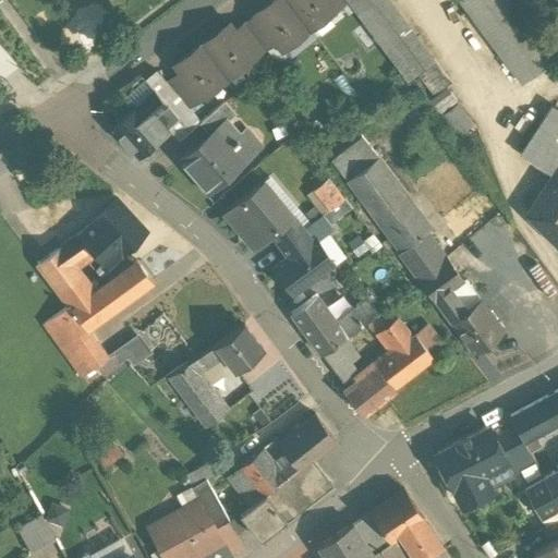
[(278,0),(256,17),(276,43),(282,52),(335,12),(325,0),(278,0)]
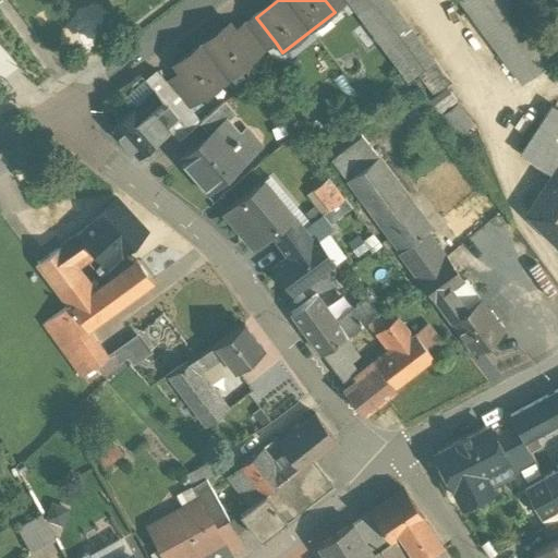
[(347,3),(343,0),(325,0),(335,12),(347,3)]
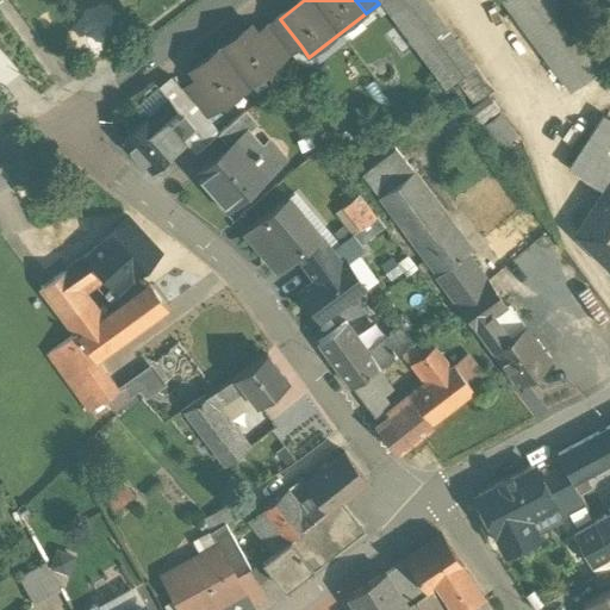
[(424,0),(375,0),(379,4),(444,93),(456,86),(456,85),(477,70),(424,0)]
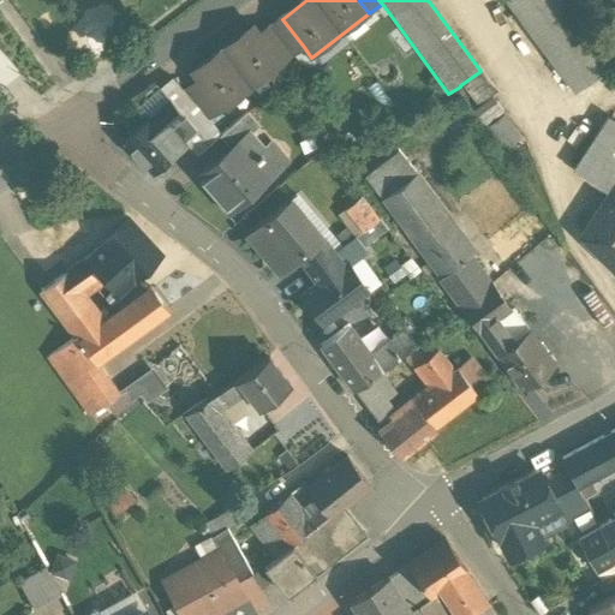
[(611,70),(557,0),(503,0),(578,96),(611,70)]
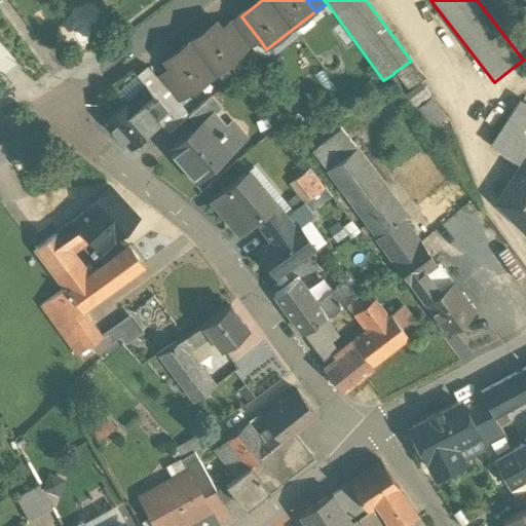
[(260,40),(242,19),(222,35),(238,57),(260,40)]
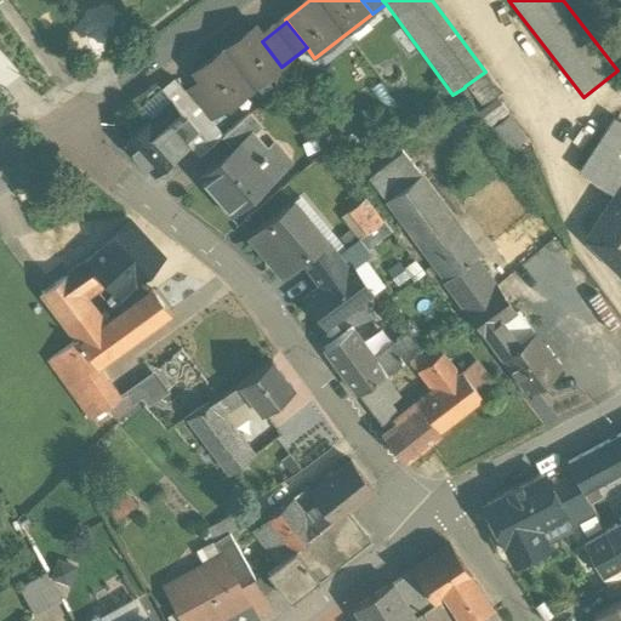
[(255,30),(195,75),(203,85),(223,112),(281,67),(262,41),(255,30)]
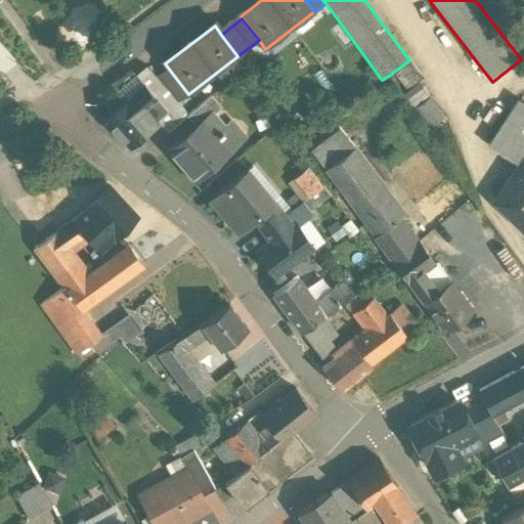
[(409,60),(392,73),(407,93),(425,81),(409,60)]
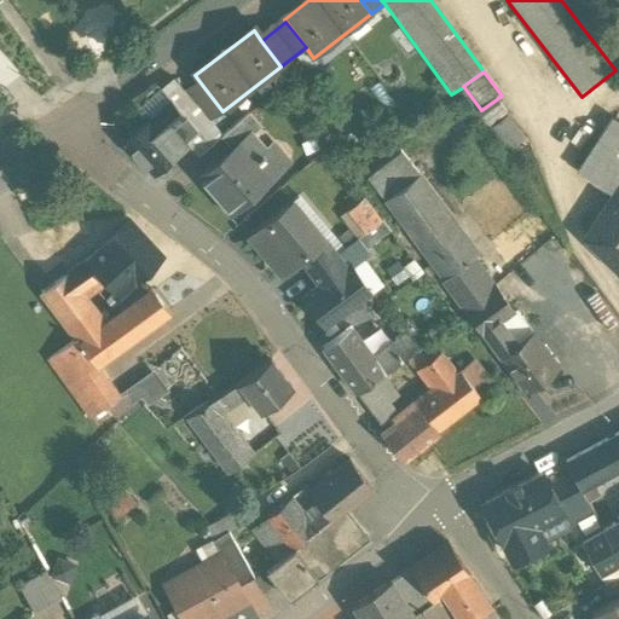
[(223,111),(202,85),(186,97),(208,123),(223,111)]
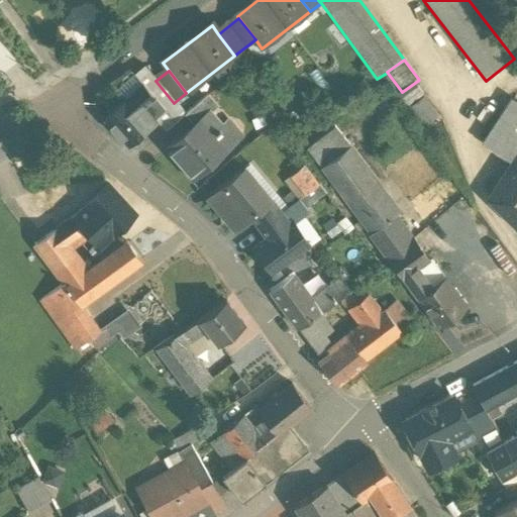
[(156,81),(153,79),(142,89),(165,114),(157,121),(167,133),(186,117),(174,103),(156,81)]
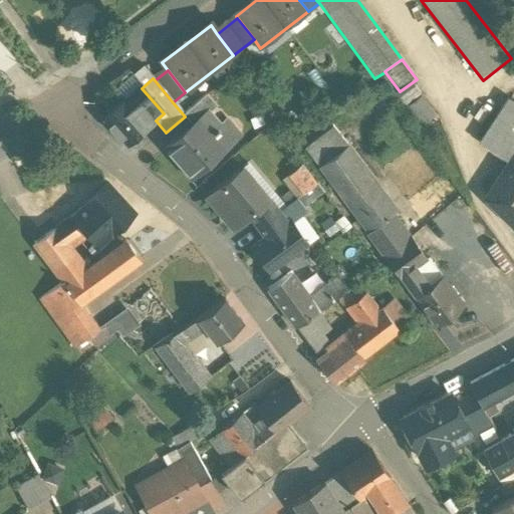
[(142,88),(104,121),(126,147),(156,120),(164,113),(142,88)]
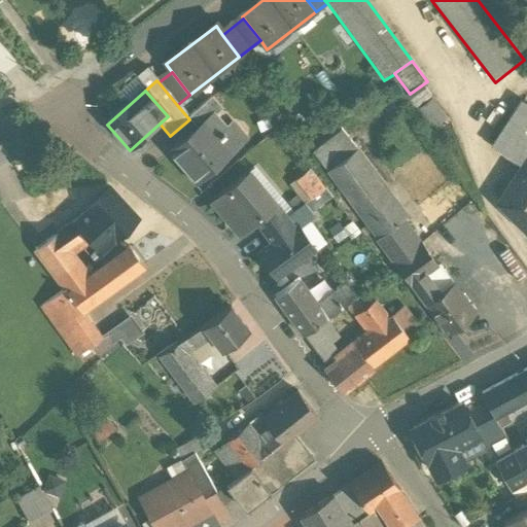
[(213,98),(189,119),(198,131),(206,124),(207,125),(215,116),(223,110),(213,98)]
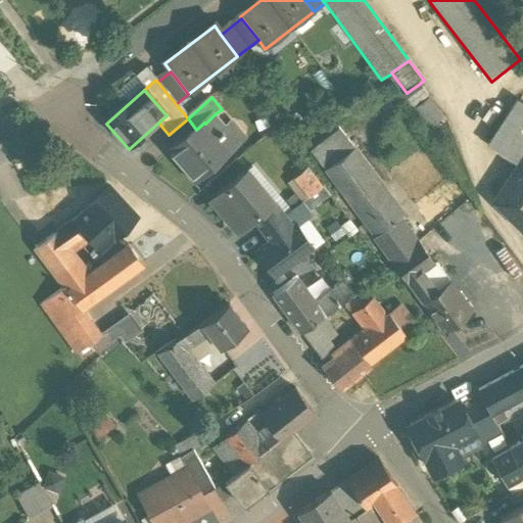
[(522,105),(517,102),(487,149),(519,169),(522,161),(522,105)]
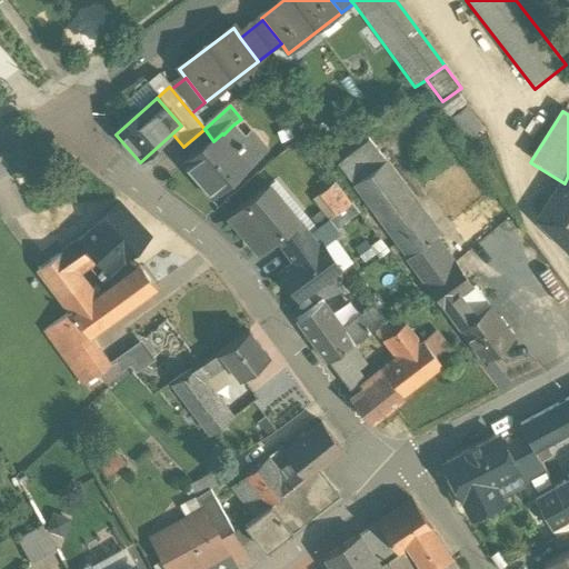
[(260,158),(232,126),(223,135),(222,133),(213,141),(183,167),(211,199),(260,158)]
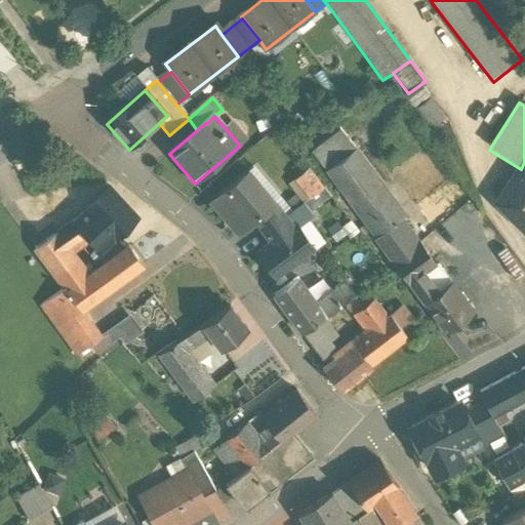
[(340,131),(313,154),(327,173),(356,152),(340,131)]
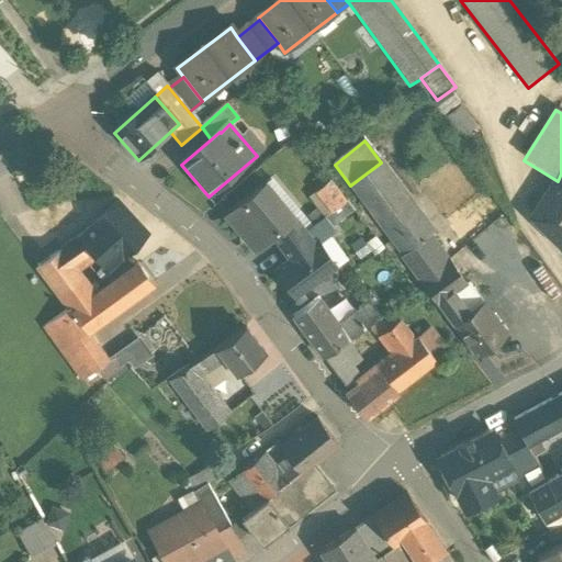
[(434,234),(381,163),(350,186),(404,256),(430,236),(430,237),(434,234)]
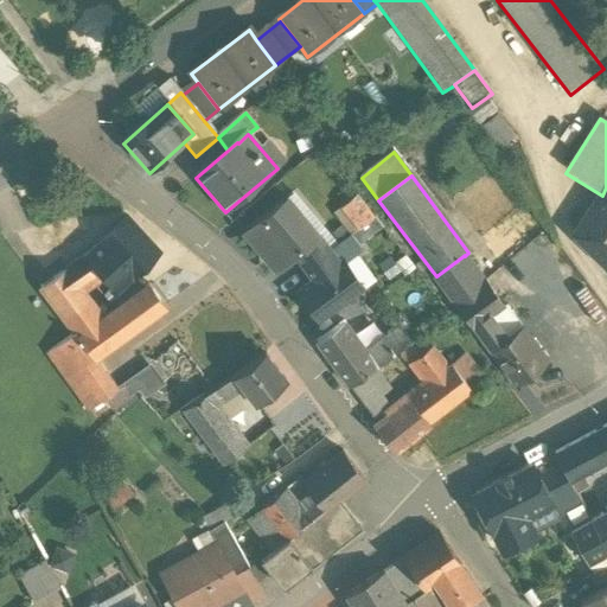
[(606,187),(602,196),(575,237),(606,267),(606,187)]
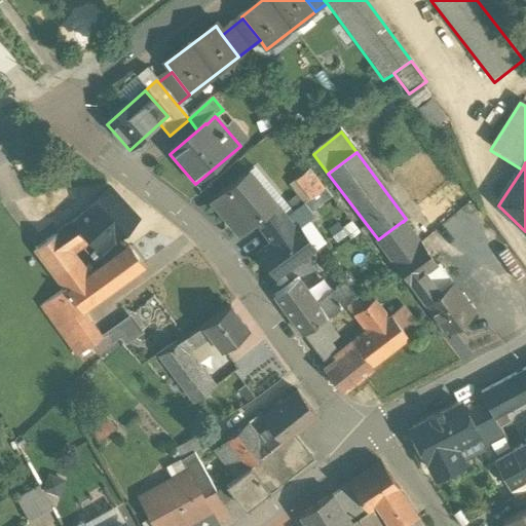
[(249,173),(212,203),(238,235),(255,222),(275,204),(249,173)]
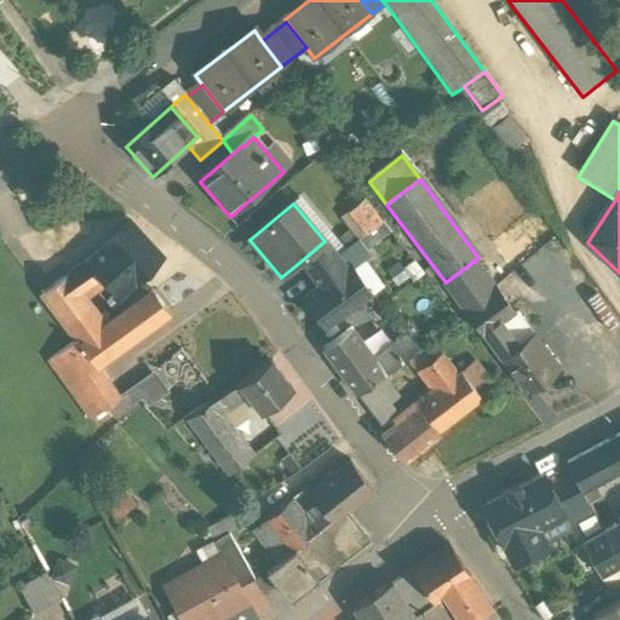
[(131,227),(93,259),(105,279),(119,267),(135,283),(161,259),(131,227)]
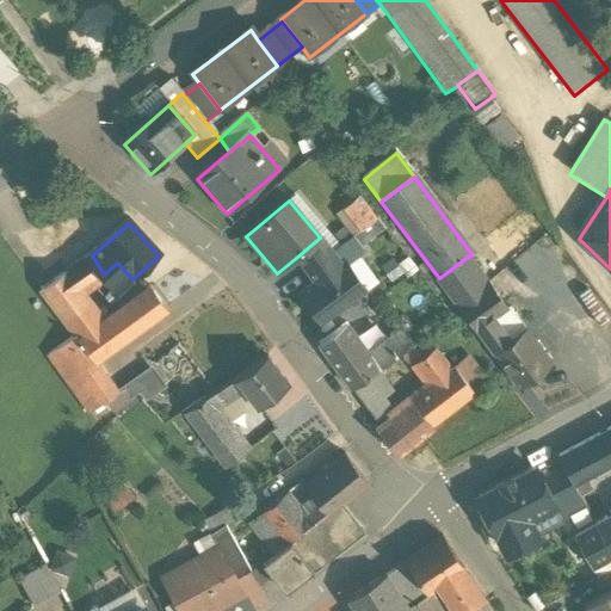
[(320,238),(296,258),(307,272),(332,254),(320,238)]
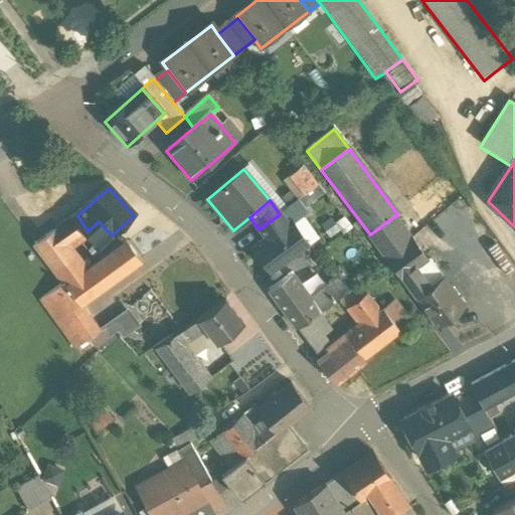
[(298,201),(280,214),(287,223),(290,221),(291,221),(294,225),(308,215),(298,201)]
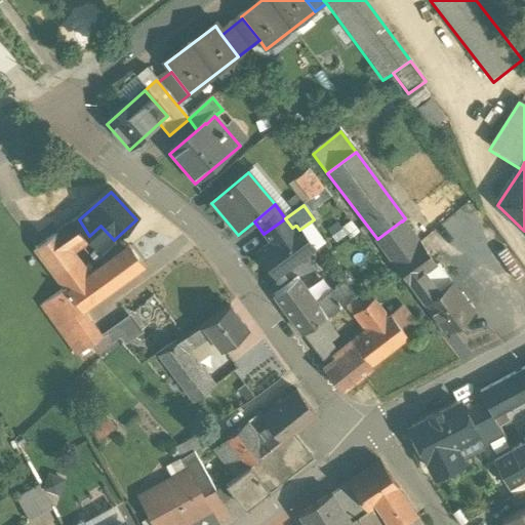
[(285,218),(264,234),(271,244),(296,226),(295,226),(292,228),(285,218)]
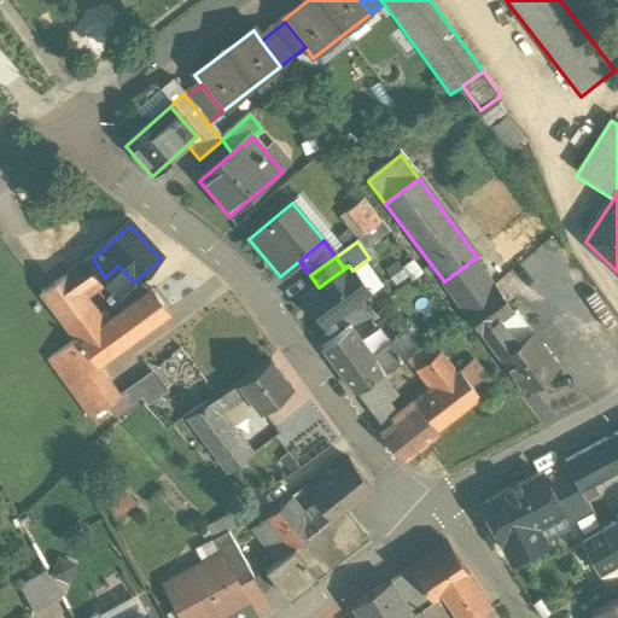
[(93,258),(41,296),(76,342),(79,340),(81,344),(105,326),(81,295),(105,278),(93,258)]
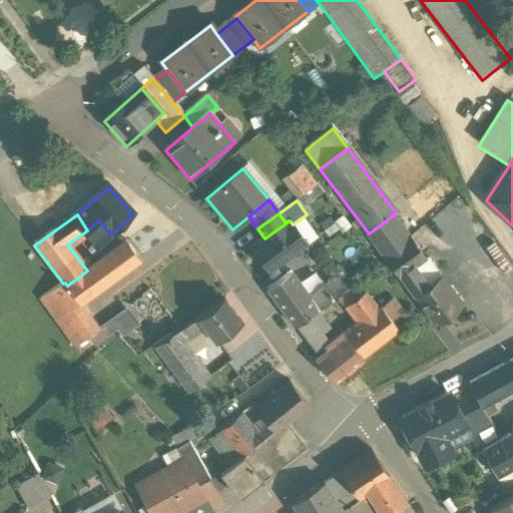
[(393,216),(393,215),(369,233),(368,234),(400,278),(400,277),(413,267),(415,270),(426,262),(393,216)]
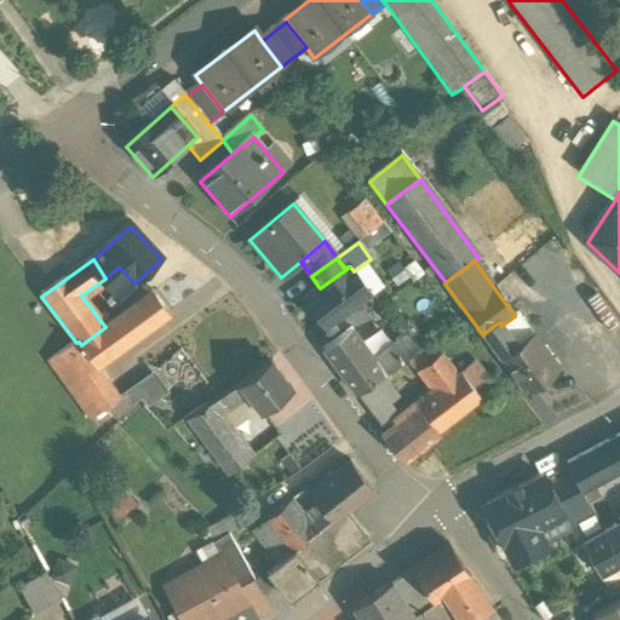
[(320,288),(304,300),(327,332),(373,298),(354,271),(350,267),(320,288)]
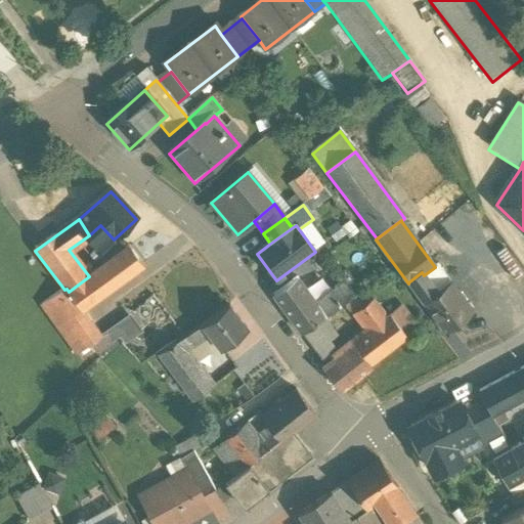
[(89,276),(69,292),(83,311),(143,267),(128,248),(127,249),(128,250),(89,276)]
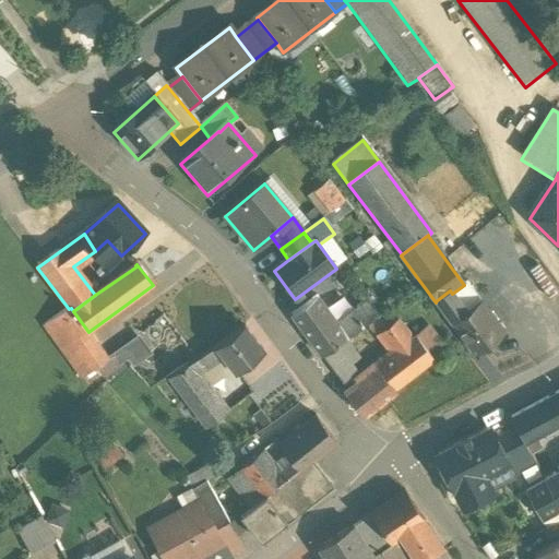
[(464,285),(452,294),(467,313),(480,304),(466,283),(464,285)]
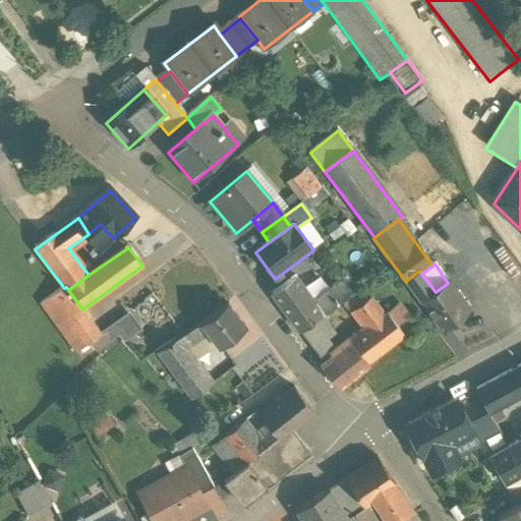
[(448,283),(436,292),(421,274),(419,271),(406,281),(444,332),(470,312),(448,283)]
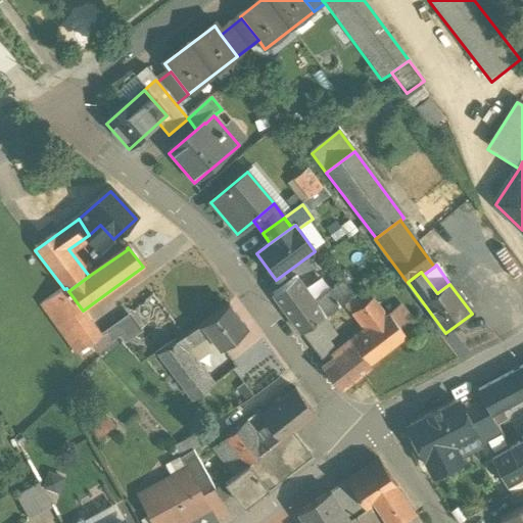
[(315,303),(296,280),(274,296),(301,335),(353,298),(347,290),(342,284),(315,303)]
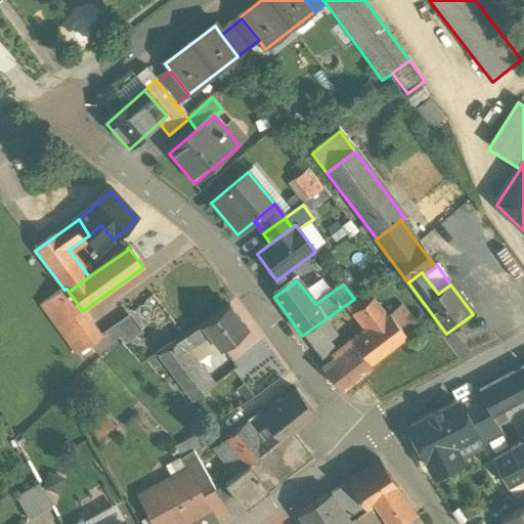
[(360,294),(354,286),(348,291),(354,299),(360,294)]
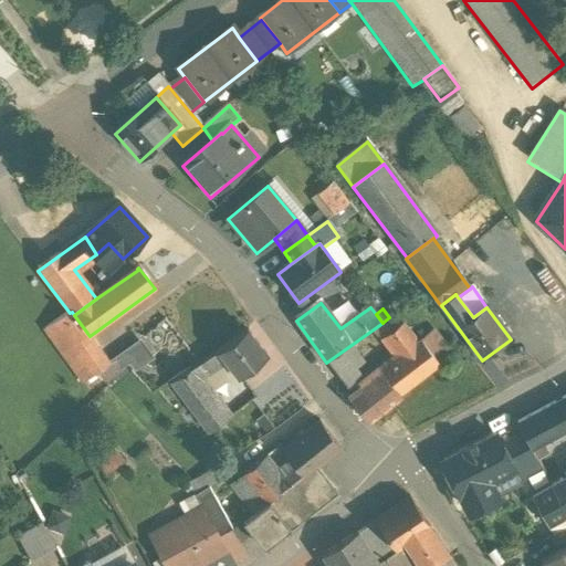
[(74,315),(72,312),(70,313),(44,332),(83,386),(98,375),(111,366),(90,336),(74,315)]
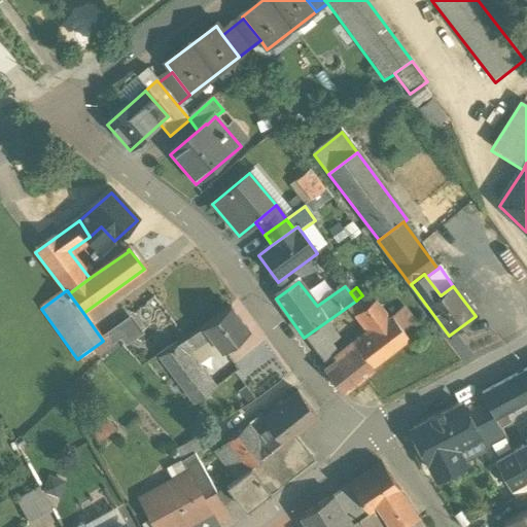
[(373,293),(351,312),(356,319),(367,311),(379,302),(373,293)]
